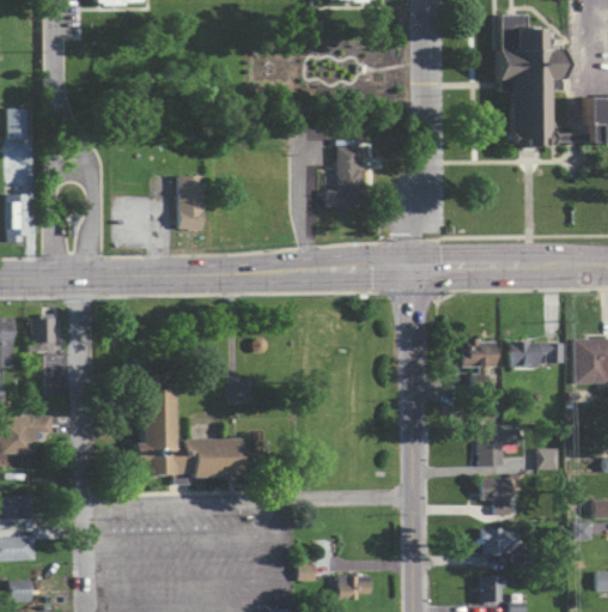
[(512,144),(551,144),(551,80),(564,80),(564,46),(547,46),(547,28),(515,28),(515,49),(498,49),(498,78),(512,78),(512,144)]
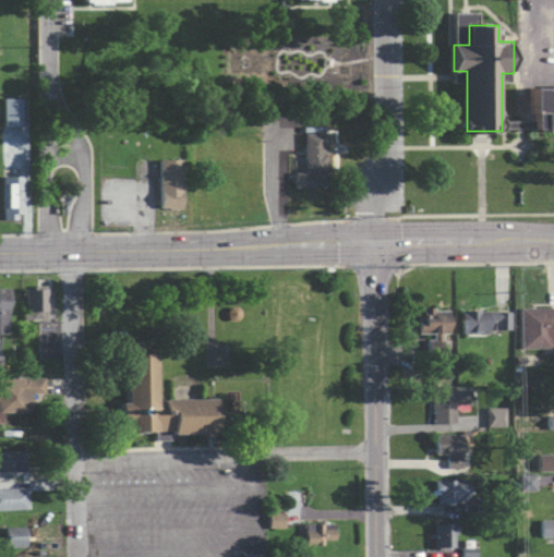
[(553,88),(534,89),(534,132),(553,131),(553,88)]
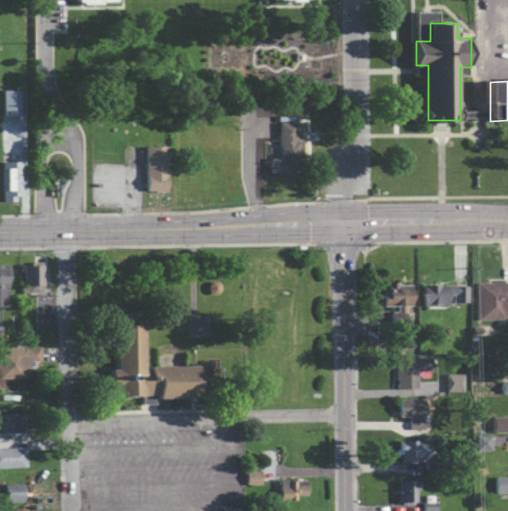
[(18,117),(18,90),(2,90),(1,116),(18,117)]
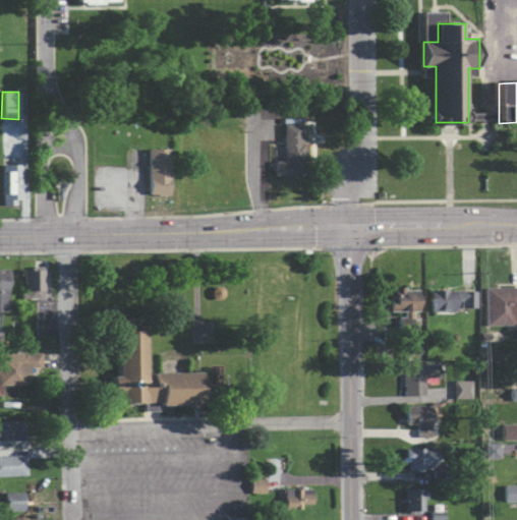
[(285,176),(276,177),(276,162),(288,162),(288,147),(286,148),(286,125),(307,124),(307,134),(304,134),(304,143),(306,143),(307,158),(311,158),(312,176),(285,176)]
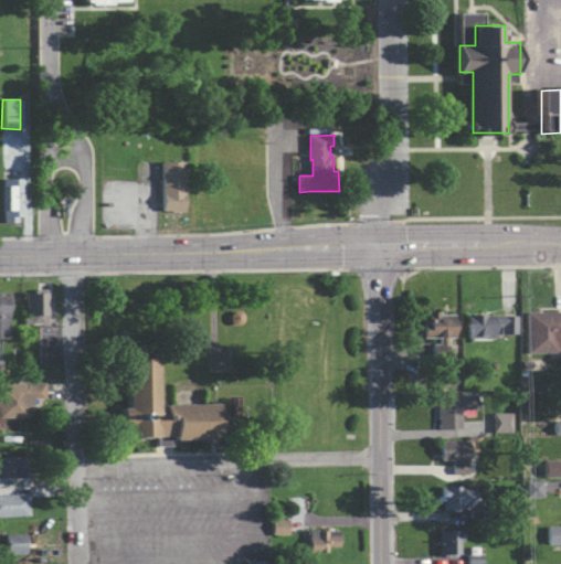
[(186,212),(165,212),(163,165),(186,165),(186,212)]
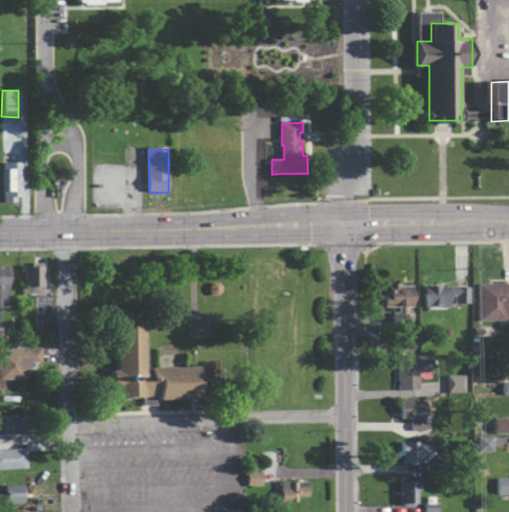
[(5,202),(4,163),(24,162),(24,197),(17,197),(17,202),(5,202)]
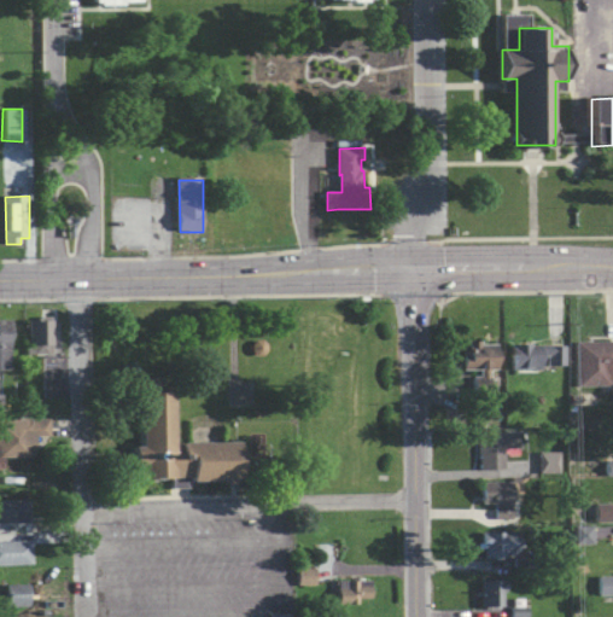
[(0,321),(0,370),(7,370),(6,350),(13,349),(13,321),(0,321)]
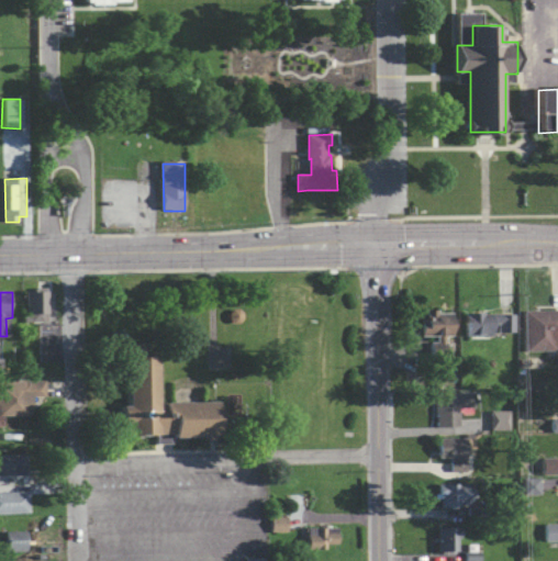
[(30,293),(31,324),(51,324),(51,292),(30,293)]
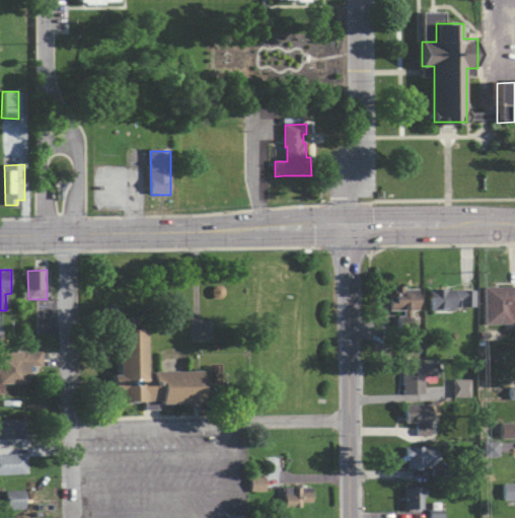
[(391,287),(390,311),(400,311),(400,326),(420,326),(420,287),(391,287)]
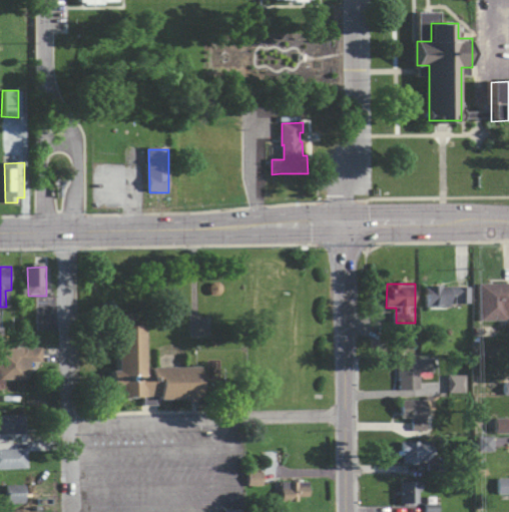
[(508,284),(481,284),(481,322),(508,322),(508,310),(508,284)]
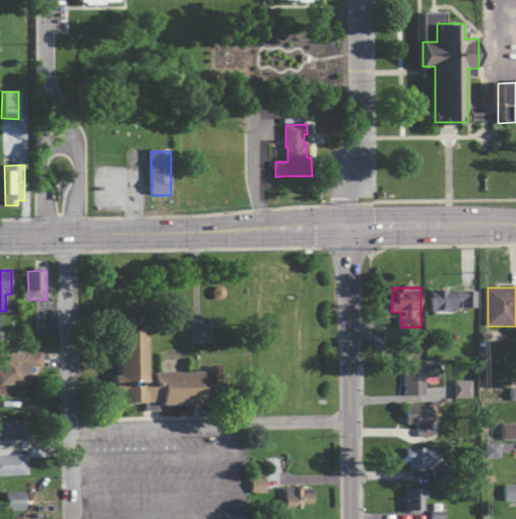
[(434,290),(434,311),(477,311),(477,290),(434,290)]
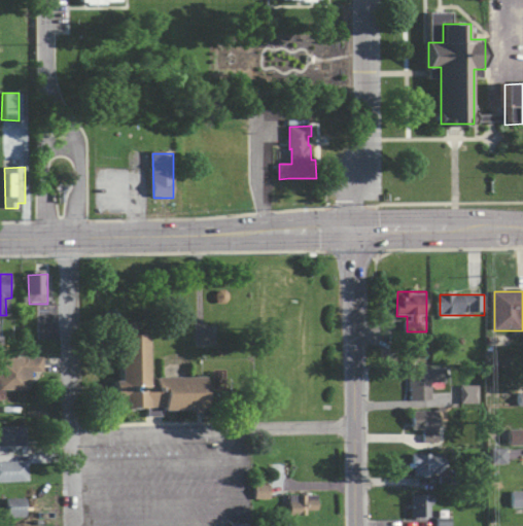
[(115,325),(115,337),(121,337),(123,381),(116,381),(116,399),(124,398),(124,410),(208,408),(207,380),(150,381),(149,334),(139,335),(139,324),(115,325)]
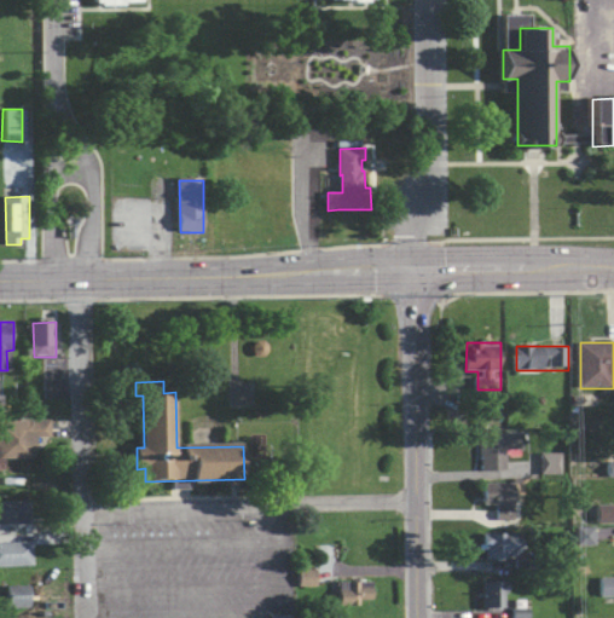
[(0,398),(0,416),(10,416),(10,398),(0,398)]
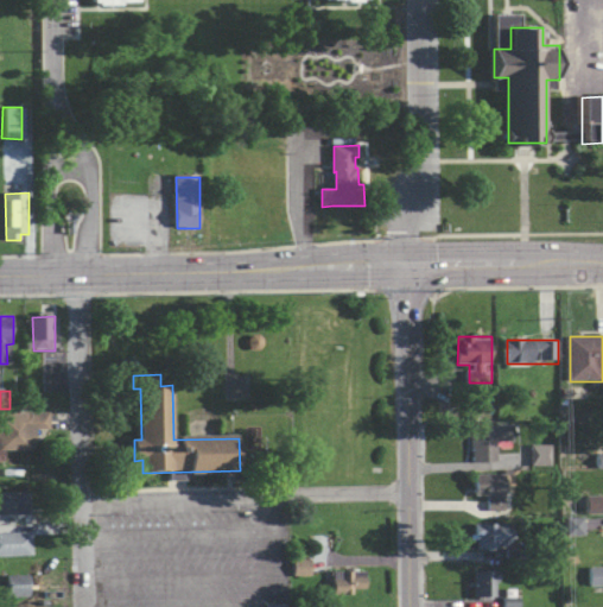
[(0,416),(0,465),(10,465),(8,451),(33,450),(32,442),(43,443),(43,429),(52,430),(52,413),(0,416)]
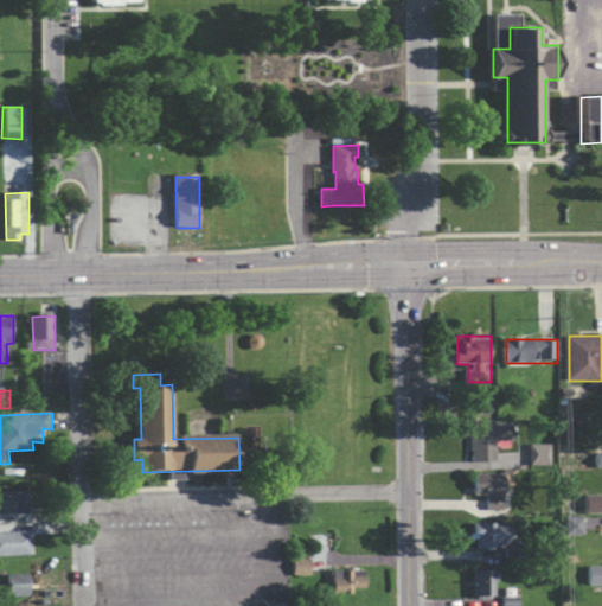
[(499,461),(499,447),(512,447),(512,428),(472,428),(472,461),(499,461)]
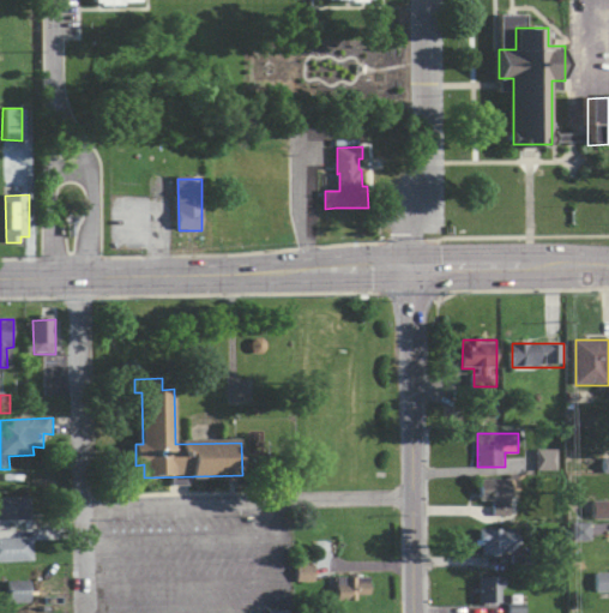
[(558,470),(558,450),(537,450),(537,470),(558,470)]
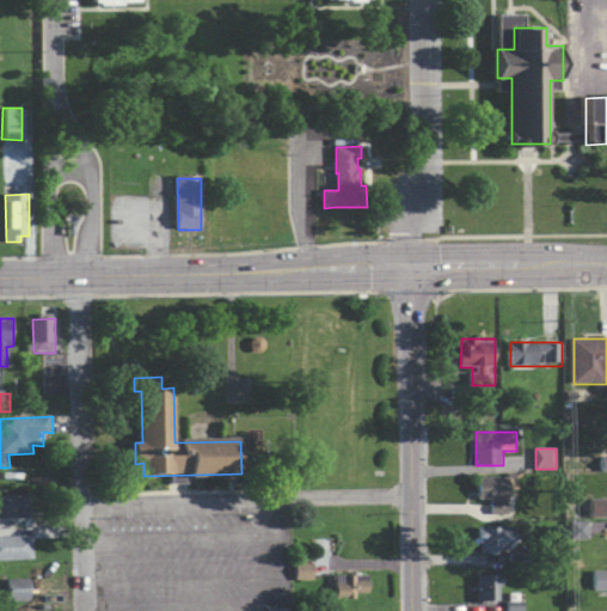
[(510,514),(510,477),(479,477),(479,500),(494,500),(494,514),(510,514)]
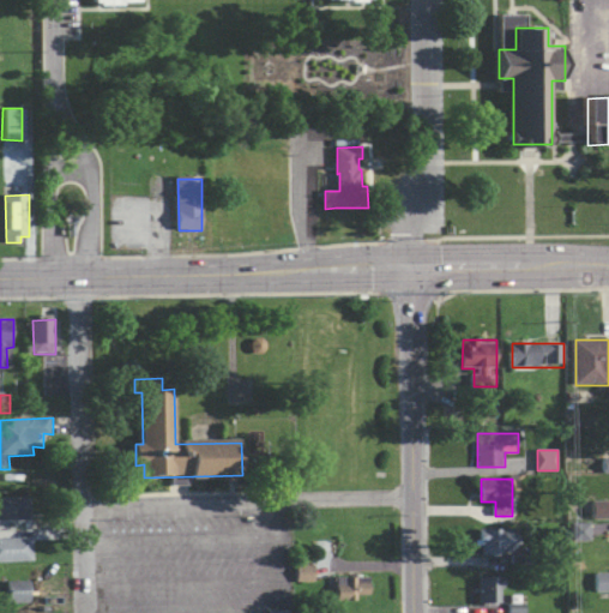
[(0,499),(0,520),(32,520),(32,499),(0,499)]
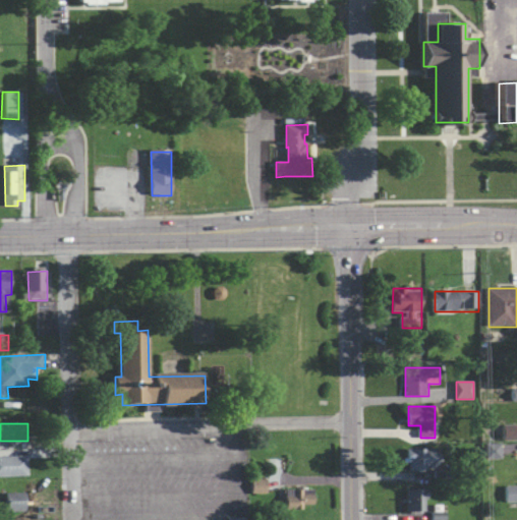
[(502,426),(502,441),(516,441),(516,426),(502,426)]
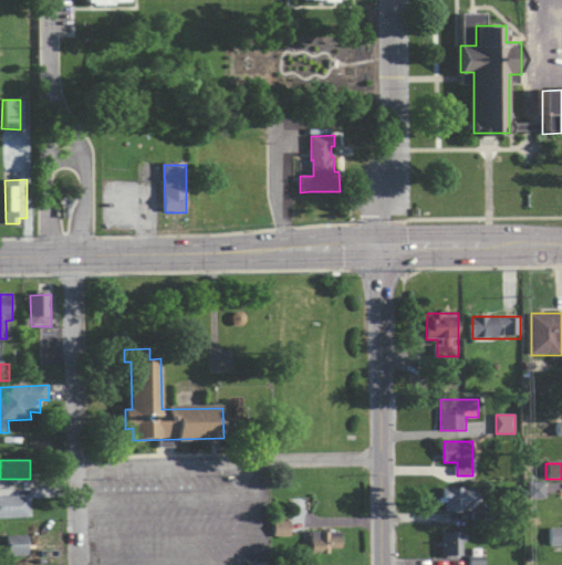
[(527,483),(528,498),(544,498),(543,483),(527,483)]
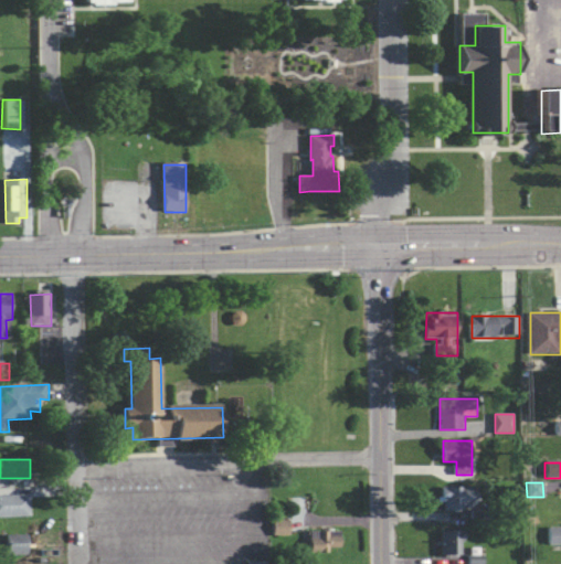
[(444,486),(444,510),(478,510),(478,486),(444,486)]
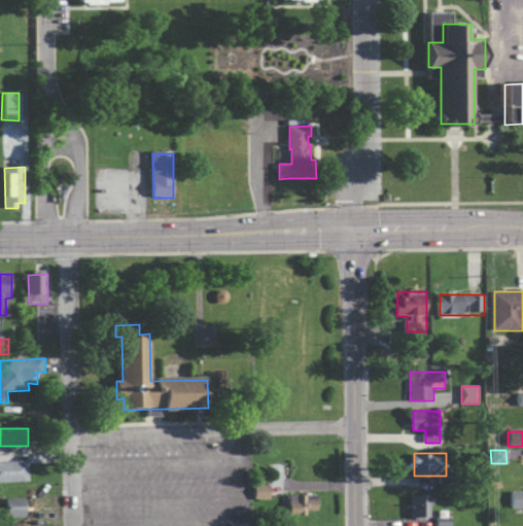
[(0,463),(0,483),(31,482),(30,463),(0,463)]
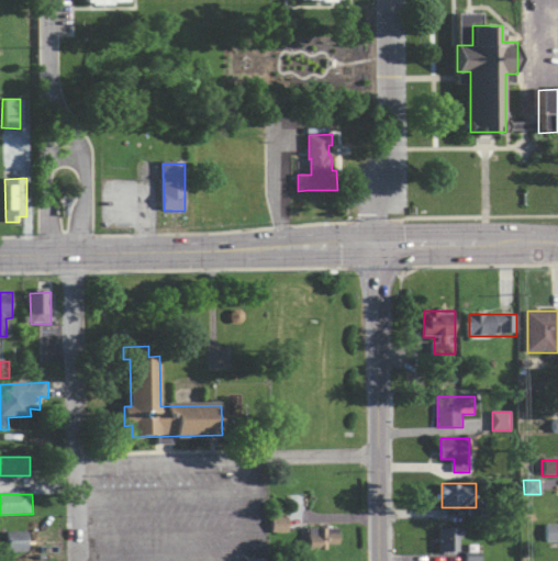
[(277,519),(277,533),(290,533),(290,519),(277,519)]
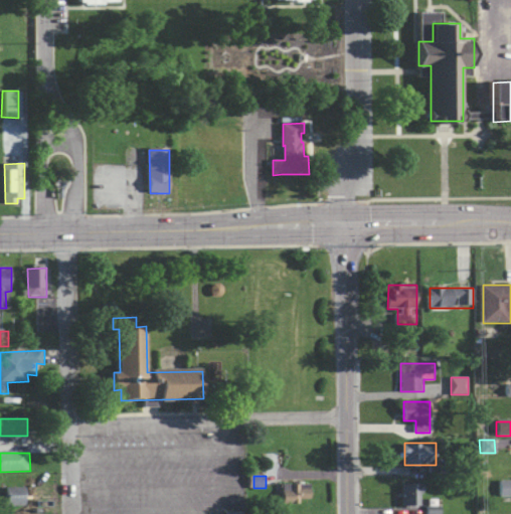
[(510,481),(502,481),(502,496),(510,496),(510,481)]
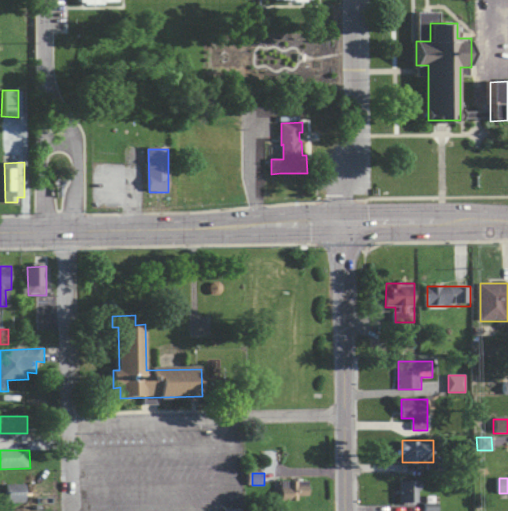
[(421,481),(401,481),(401,503),(421,503),(421,481)]
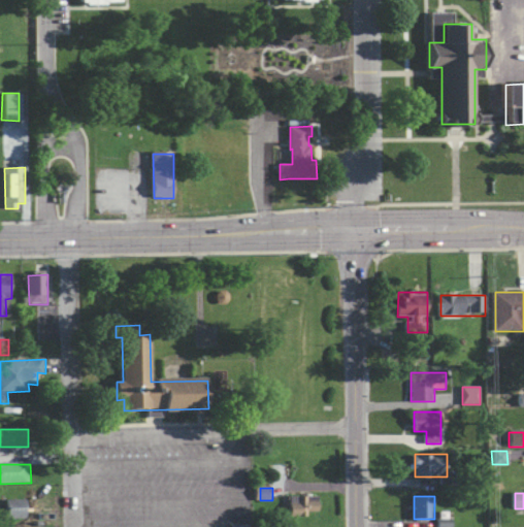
[(293,497),(293,516),(308,516),(308,512),(322,512),(322,497),(293,497)]
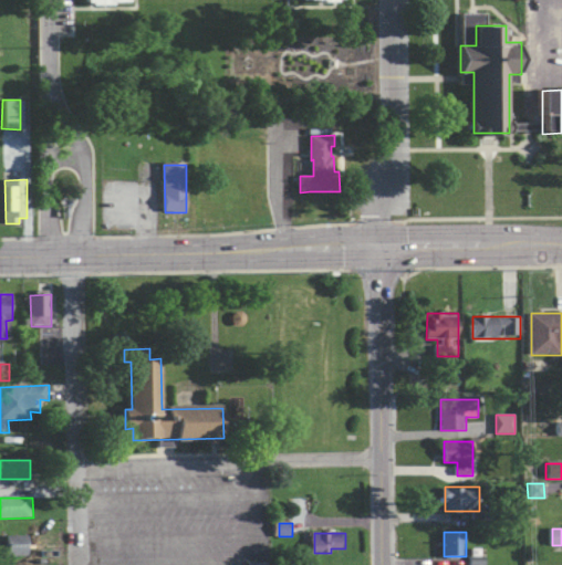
[(10,539),(11,556),(30,556),(30,537),(10,539)]
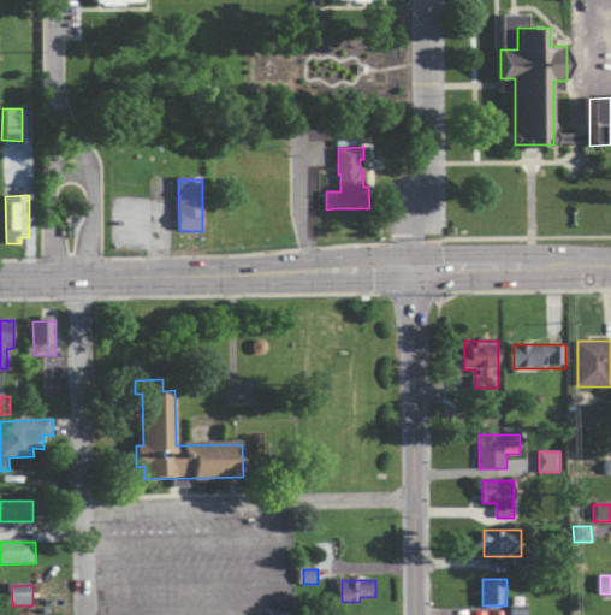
[(529,604),(529,614),(514,614),(514,604),(529,604)]
